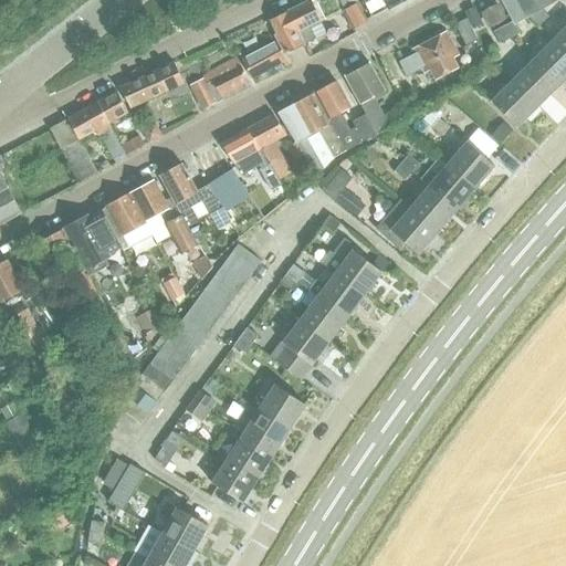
[(326,34),(320,20),(321,20),(311,0),(287,11),(271,19),(270,20),(276,34),(274,35),(276,42),(284,55),(304,45),(315,40),(326,34)]
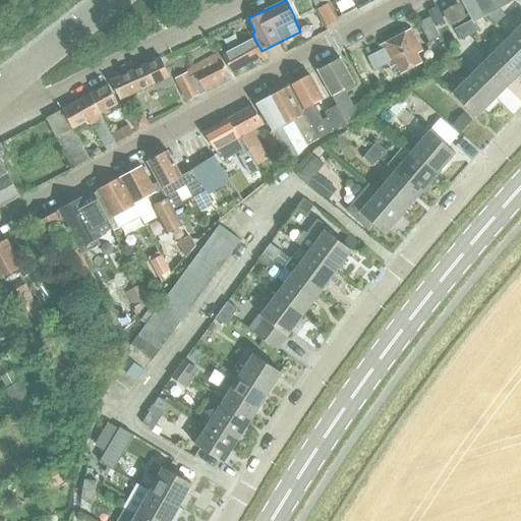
[(326,0),(312,0),(317,10),(316,10),(325,27),(338,21),(326,0)]
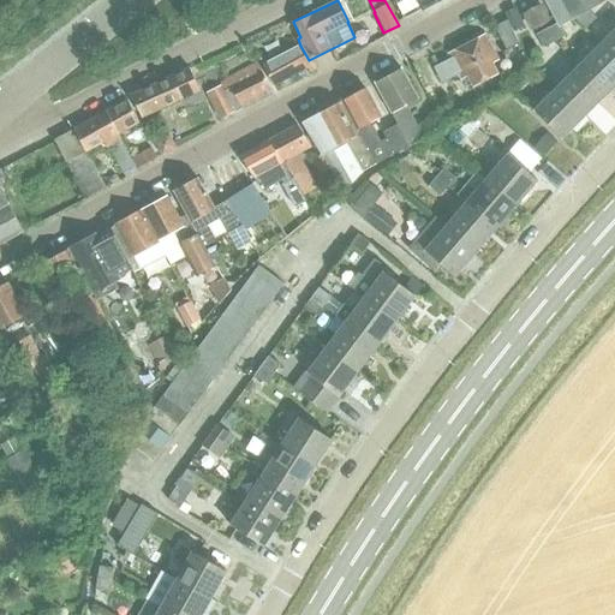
[(393,0),(405,19),(423,10),(423,11),(442,0),(393,0)]
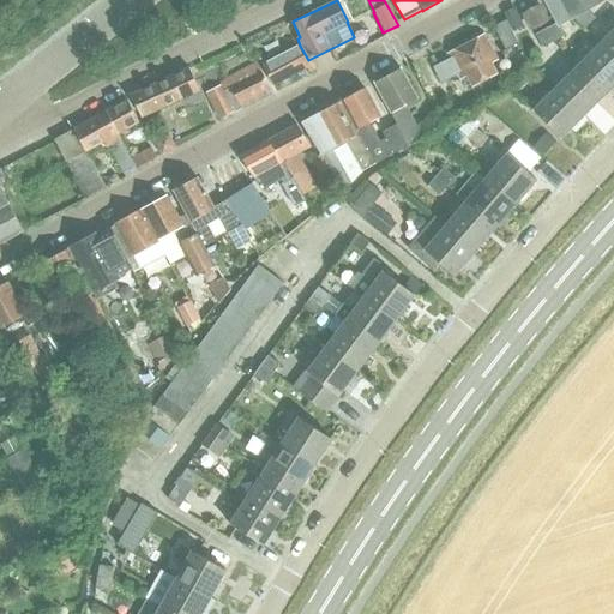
[(564,36),(559,26),(570,20),(558,0),(542,0),(545,6),(555,24),(545,30),(552,42),(564,36)]
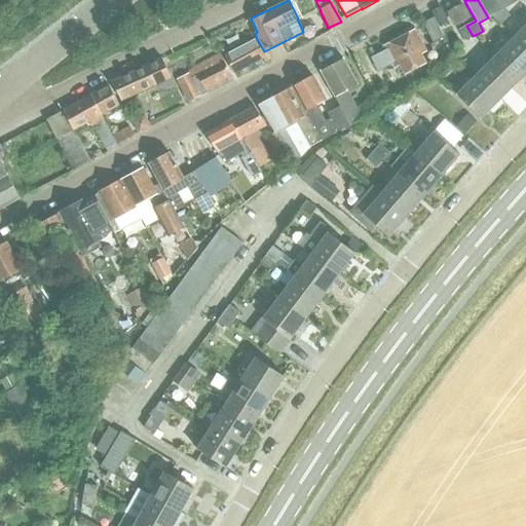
[(478,0),(488,17),(492,15),(499,11),(493,0),(478,0)]
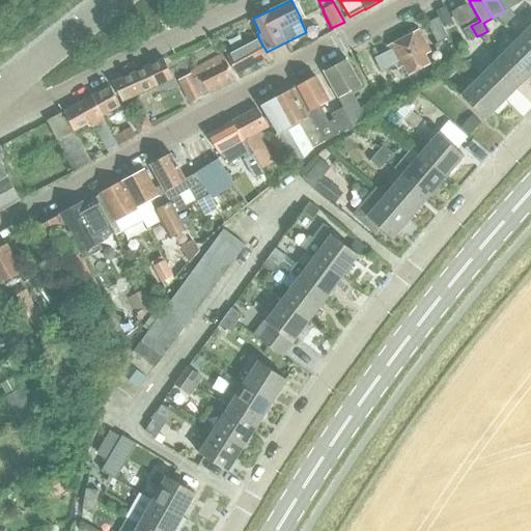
[(498,0),(504,11),(514,5),(511,0),(498,0)]
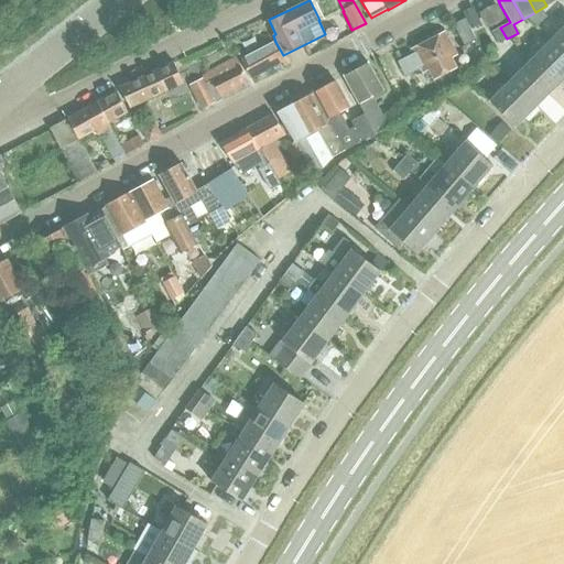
[(496,8),(483,14),(481,15),(488,28),(502,19),(496,8)]
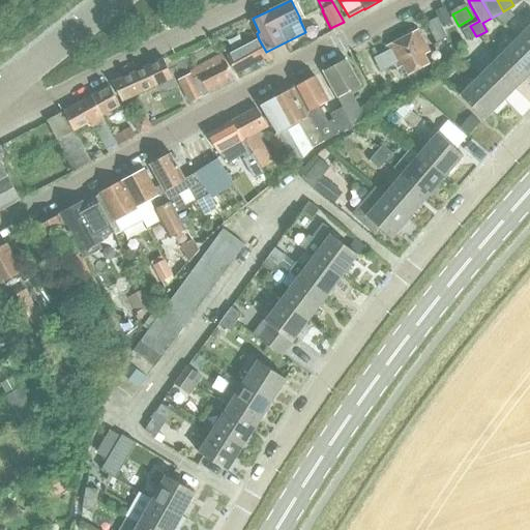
[(507,9),(496,16),(505,25),(513,16),(507,9)]
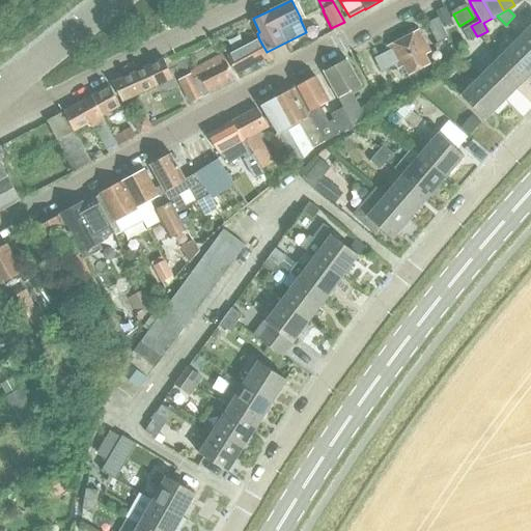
[(423,22),(434,42),(444,35),(435,16),(423,22)]
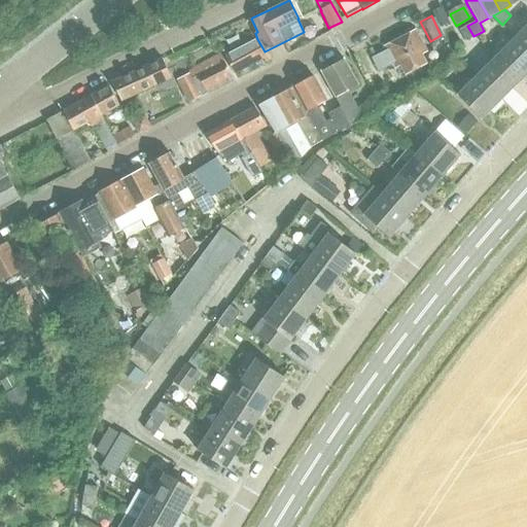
[(526,25),(514,38),(526,50),(526,25)]
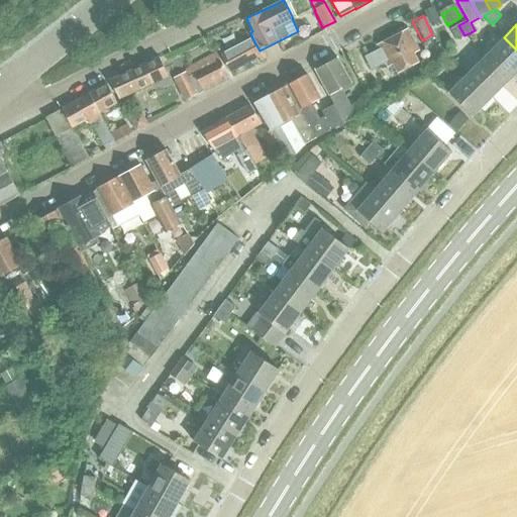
[(464,35),(458,25),(451,29),(457,40),(464,35)]
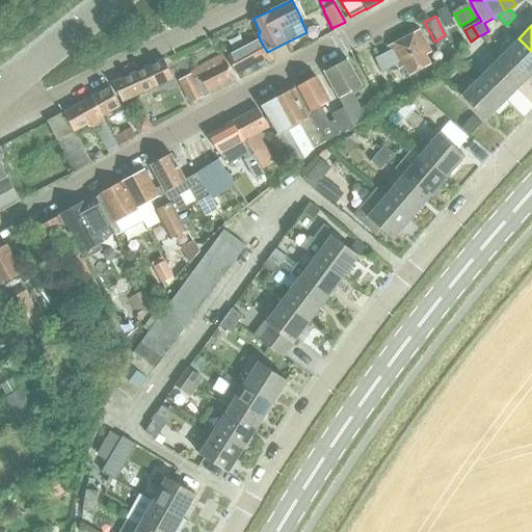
[(423,54),(428,52),(418,32),(389,48),(399,68),(403,64),(408,74),(428,63),(423,54)]
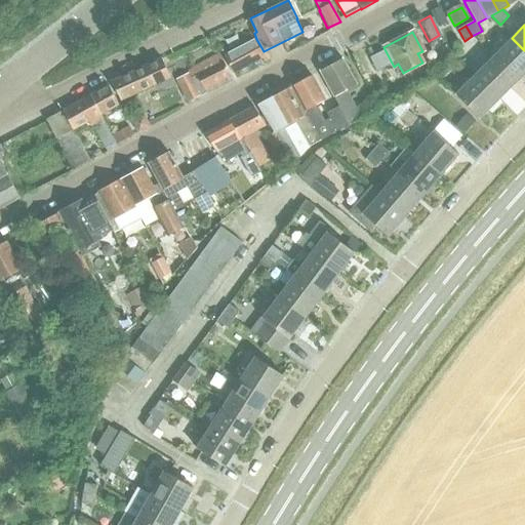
[(524,50),(512,38),(493,56),(518,81),(524,73),(524,50)]
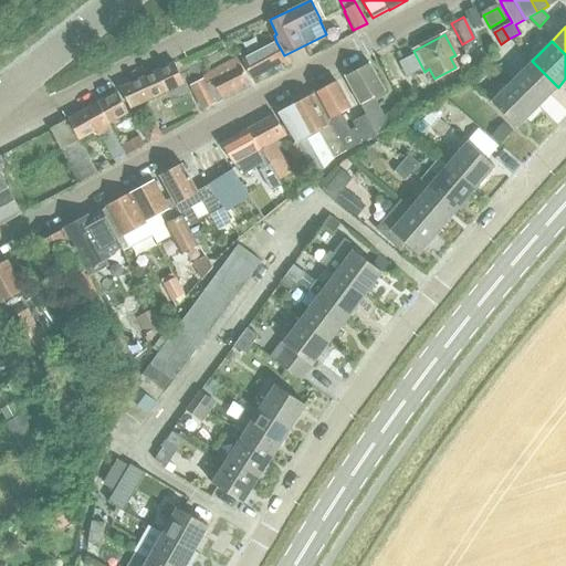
[(287,60),(284,55),(276,42),(241,59),(252,79),(283,62),(285,66),(289,65),(290,64),(287,60)]
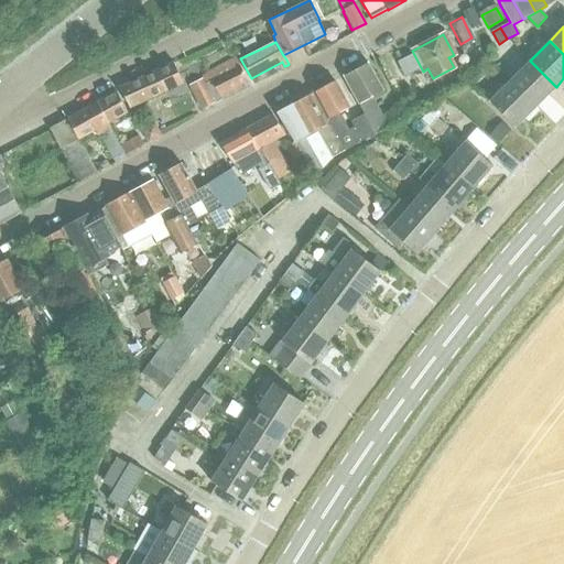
[(203,76),(203,78),(214,98),(248,82),(236,57),(208,73),(203,76)]
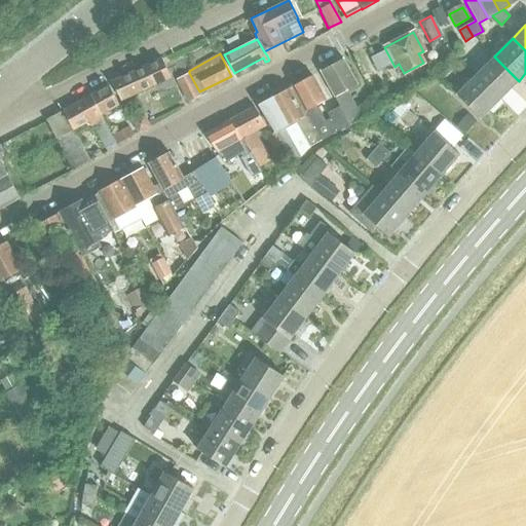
[(494,57),(476,75),(499,100),(519,81),(494,57)]
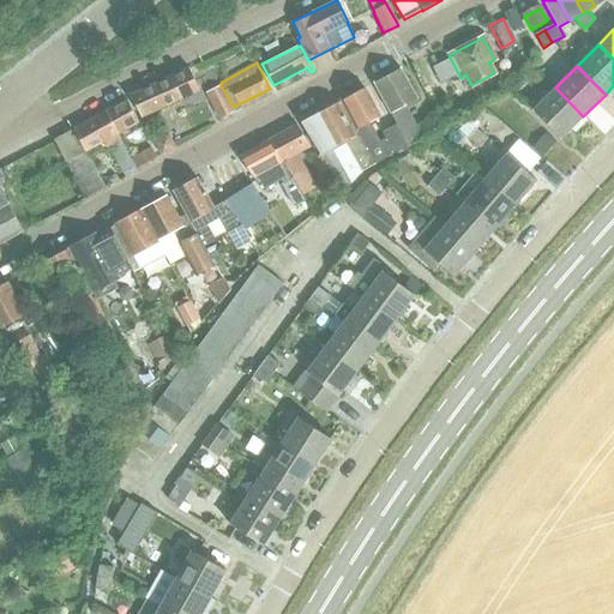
[(131,95),(142,118),(200,90),(190,67),(131,95)]
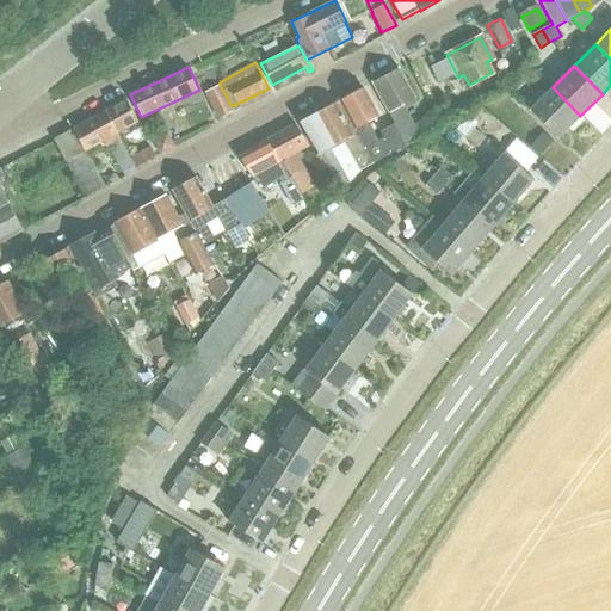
[(372,82),(394,123),(407,146),(442,128),(434,115),(415,125),(405,105),(414,99),(397,68),(372,82)]
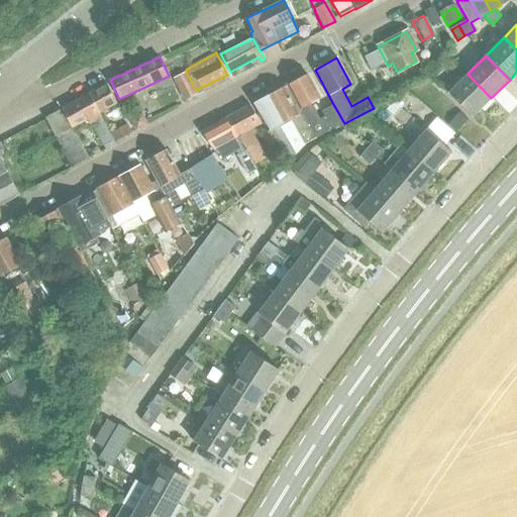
[(196,90),(186,72),(174,78),(186,100),(198,94),(196,90)]
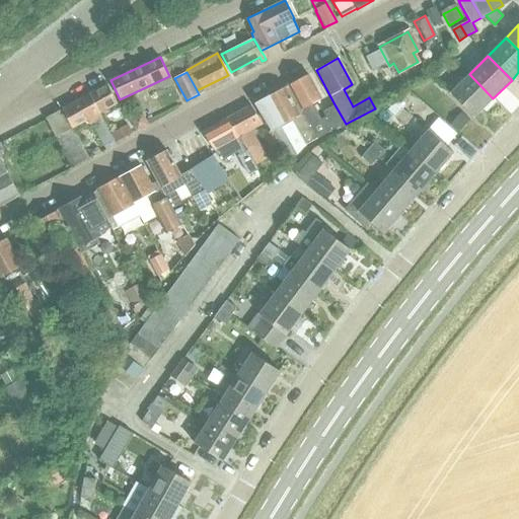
[(493,98),(469,74),(449,93),(473,118),(493,98)]
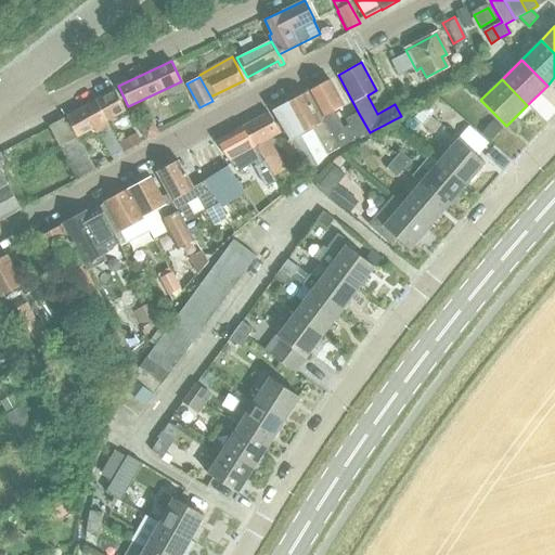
[(309,91),(340,149),(370,132),(358,112),(346,118),(349,125),(344,127),(335,111),(344,106),(330,80),(309,91)]
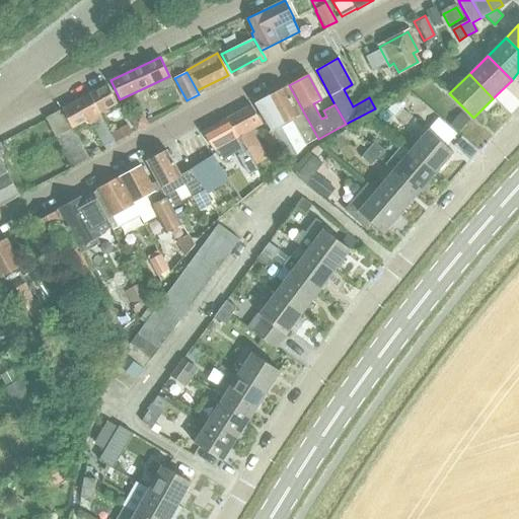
[(107,85),(89,94),(99,114),(118,103),(107,85)]
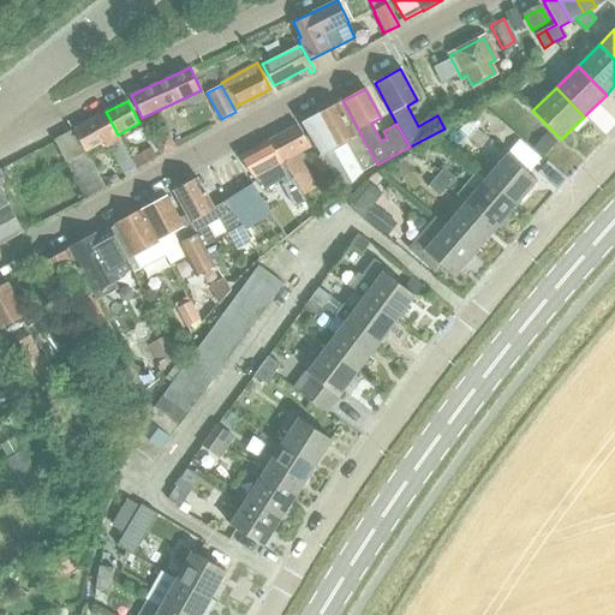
[(302,123),(321,156),(323,155),(330,168),(345,193),(363,173),(377,165),(342,101),(302,123)]
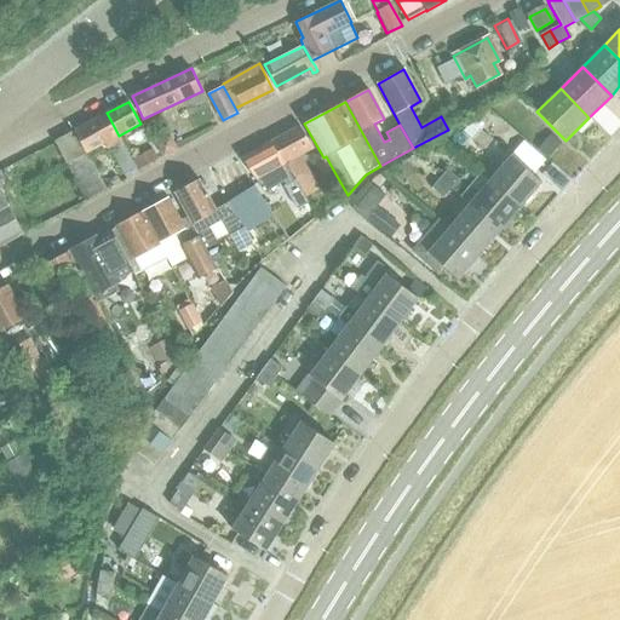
[(75,130),(75,131),(87,154),(104,144),(107,150),(109,149),(124,176),(136,168),(119,136),(107,113),(75,130)]
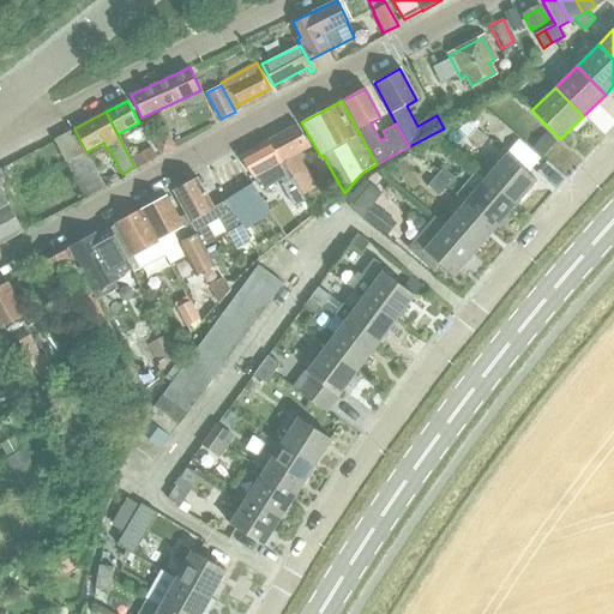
[(307,148),(295,126),(268,140),(302,193),(313,187),(295,154),(307,148)]
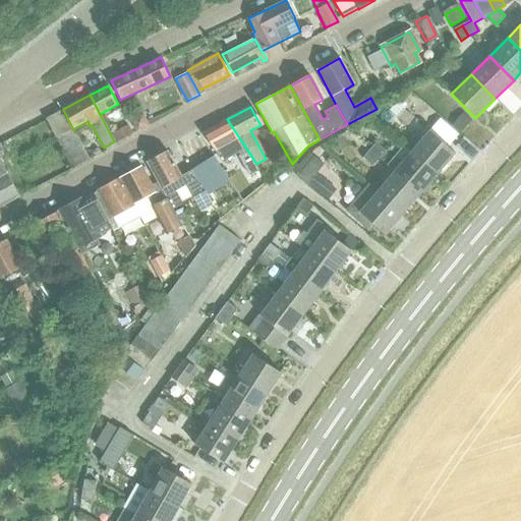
[(398,117),(407,125),(414,118),(405,109),(398,117)]
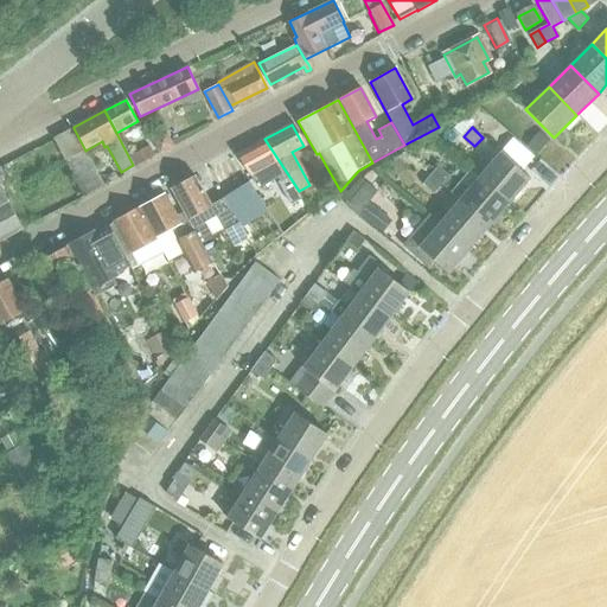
[(85,151),(74,128),(53,139),(82,198),(103,186),(85,151)]
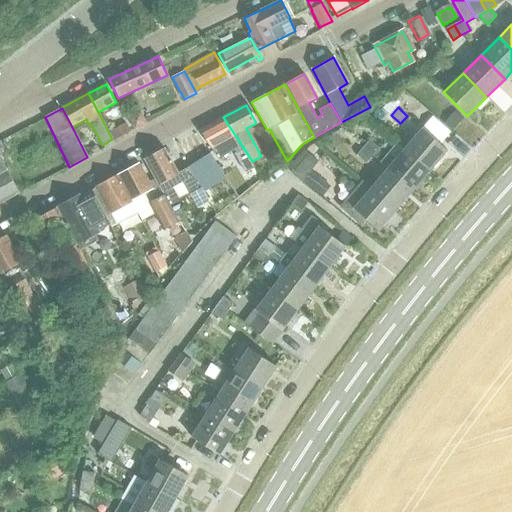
[(134,129),(135,130),(146,123),(143,117),(136,114),(129,118),(135,128),(134,129)]
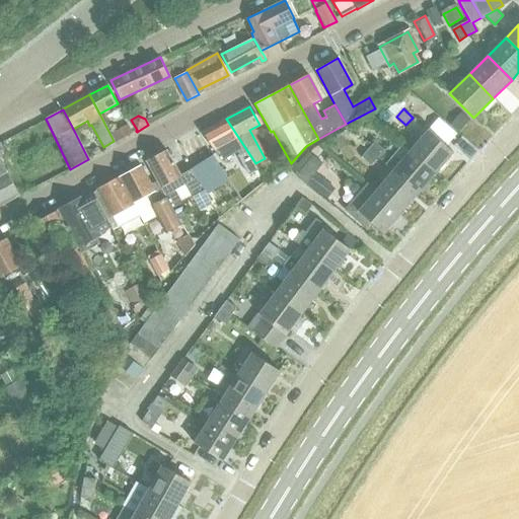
[(253,164),(255,163),(226,119),(204,131),(220,162),(236,153),(238,156),(236,157),(247,176),(256,171),(253,164)]
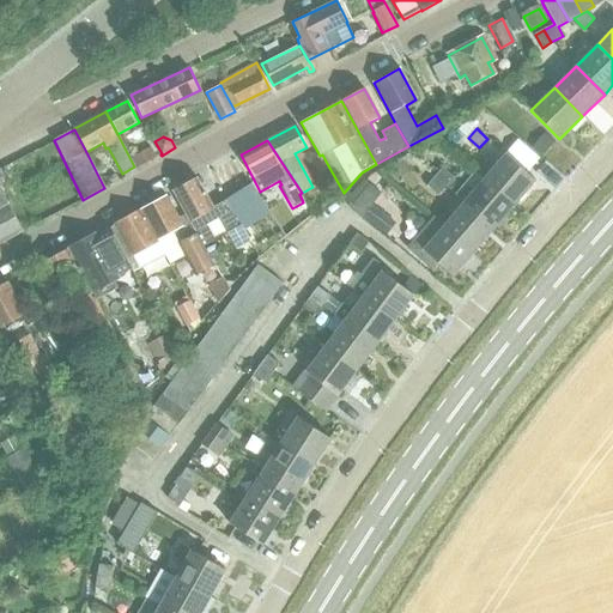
[(504,153),(484,177),(514,205),(535,180),(504,153)]
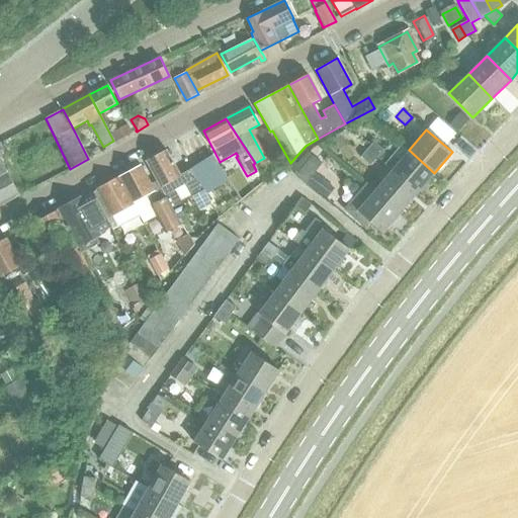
[(269,146),(278,142),(272,131),(270,132),(263,135),(269,146)]
